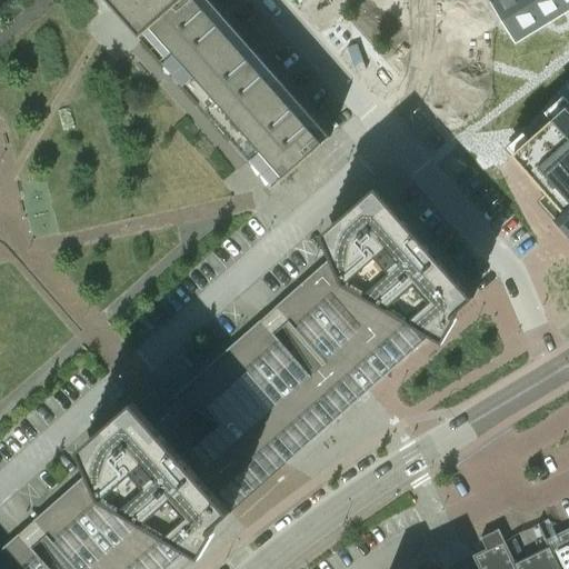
[(107,0),(128,23),(273,188),(330,138),(208,0),(107,0)]
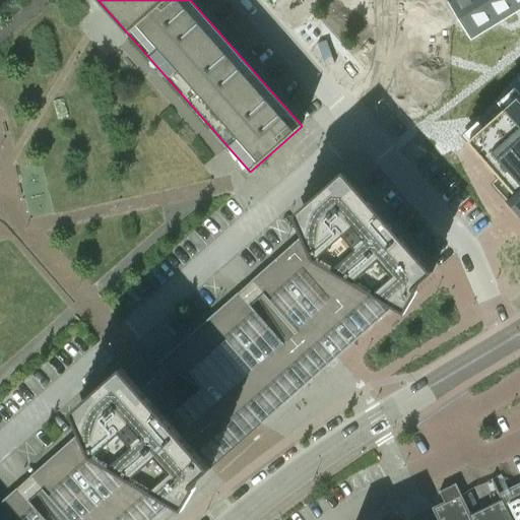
[(478,0),(446,0),(456,15),(458,14),(471,36),(493,22),(478,0)]
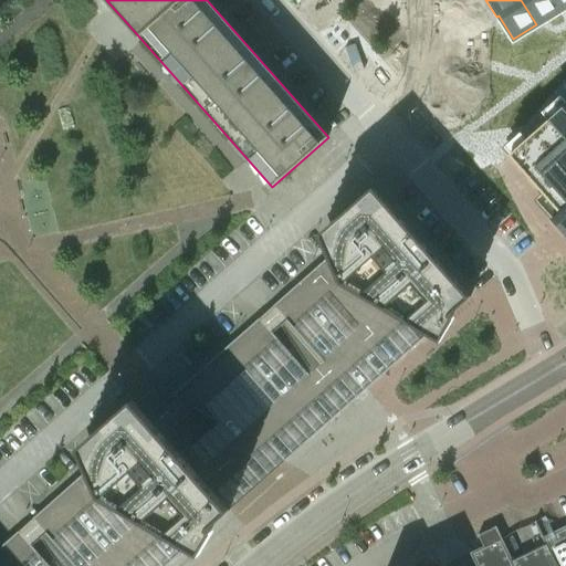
[(551,0),(521,0),(536,24),(557,11),(551,0)]
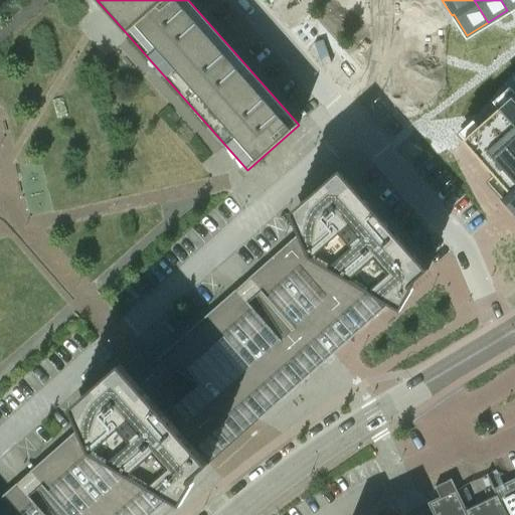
[(514,0),(501,0),(507,10),(514,5),(514,0)]
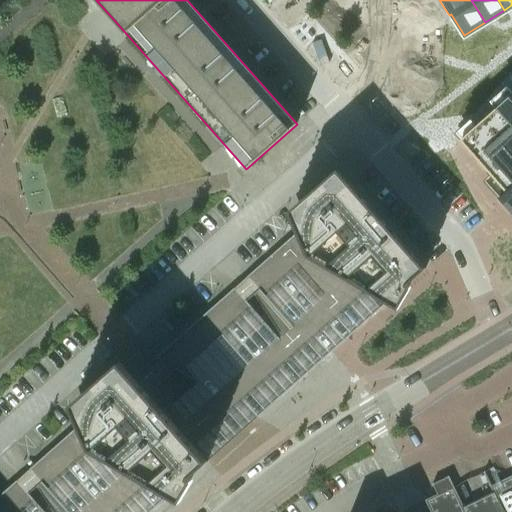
[(481,122),(460,141),(506,192),(498,198),(511,213),(511,94),(494,111),(481,122)]
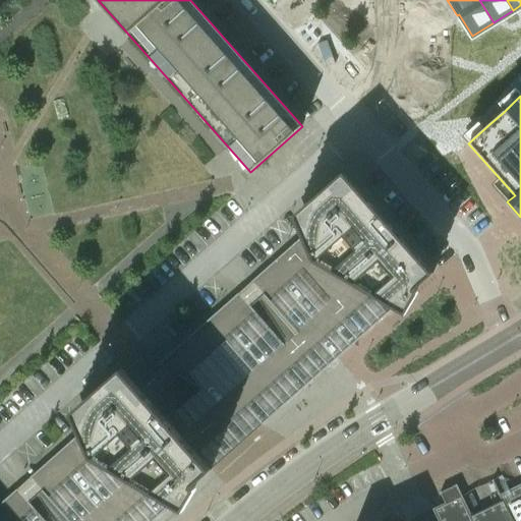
[(302,237),(159,364),(263,425),(394,308),(405,315),(418,293),(415,290),(432,274),(343,173),(293,217),(302,237)]
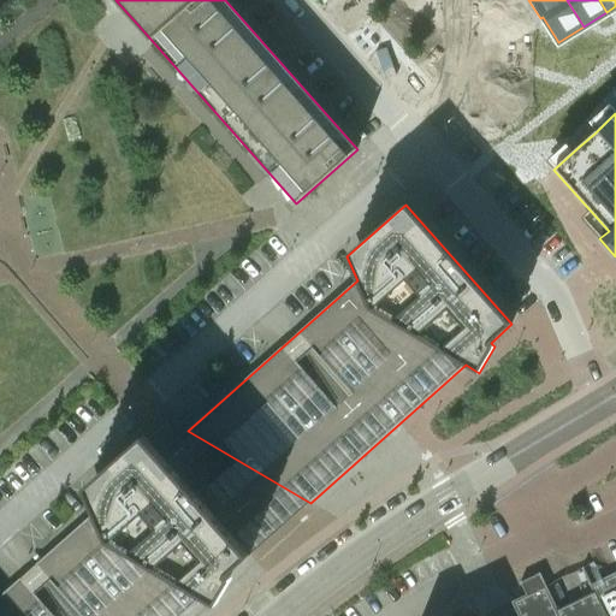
[(0,615),(181,615),(203,597),(217,604),(232,579),(229,574),(249,556),(155,450),(143,436),(84,487),(93,505),(95,511),(0,596),(0,615)]
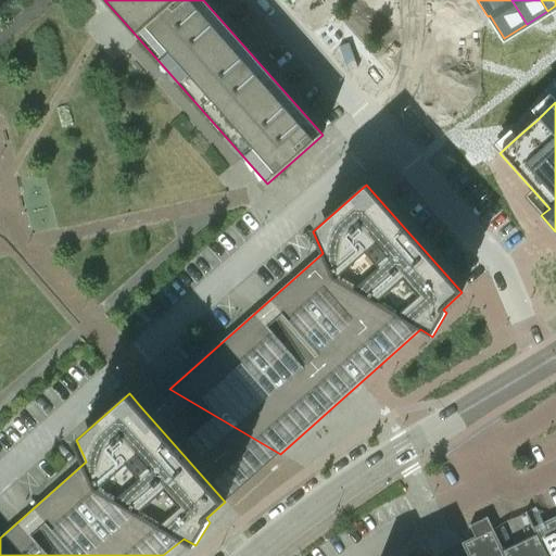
[(555,555),(555,516),(553,518),(543,523),(533,528),(526,513),(525,513),(541,546),(545,555),(505,555),(487,517),(469,526),(475,538),(462,543),(467,555),(555,555)]
